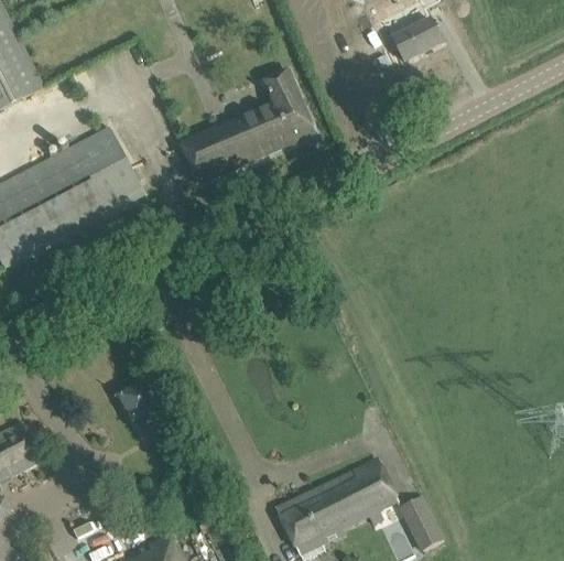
[(0,0),(0,111),(46,88),(2,0),(0,0)]
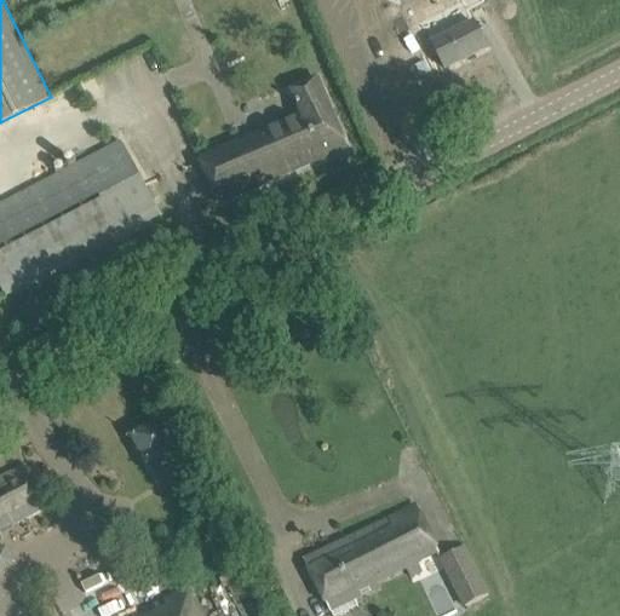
[(445,67),(487,45),(475,19),(455,30),(448,15),(438,19),(429,3),(412,11),(422,32),(426,29),(434,45),(445,67)]
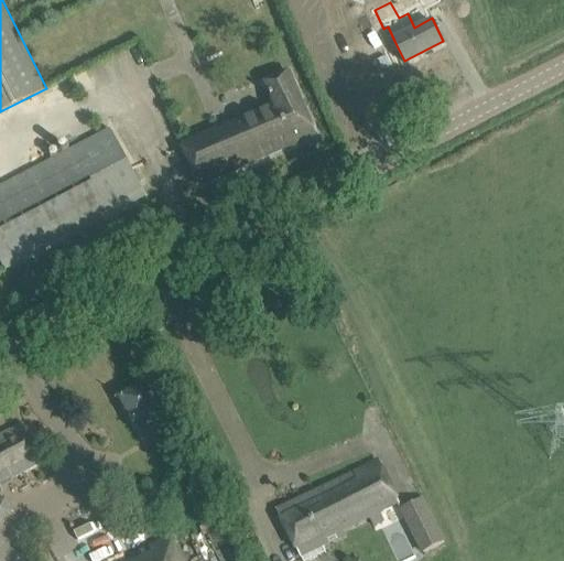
[(182,143),(198,183),(315,133),(289,71),(266,81),(275,104),(182,143)]
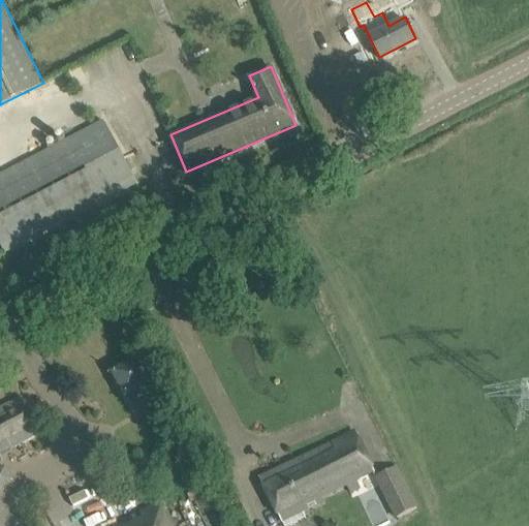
[(0,241),(5,250),(135,182),(102,118),(0,171),(0,241)]
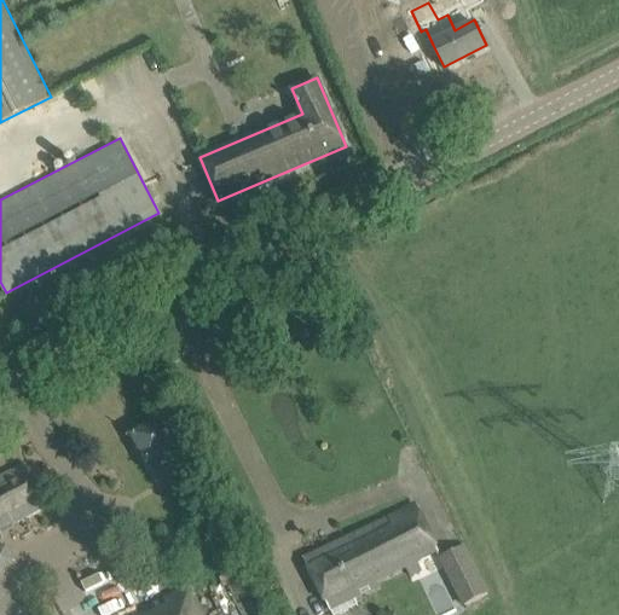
[(134,435),(158,479),(184,464),(160,421),(134,435)]
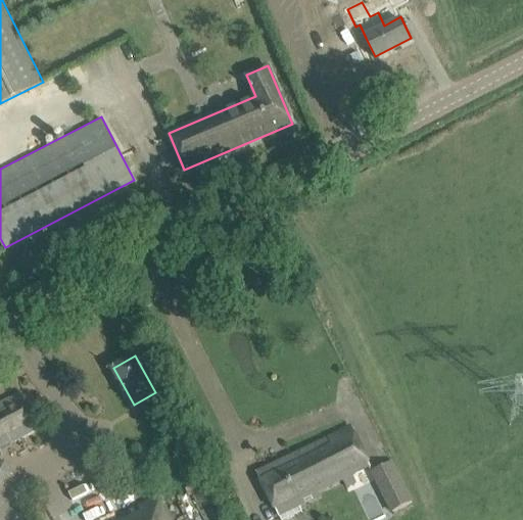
[(38,422),(22,391),(0,402),(0,447),(38,428),(36,423),(38,422)]
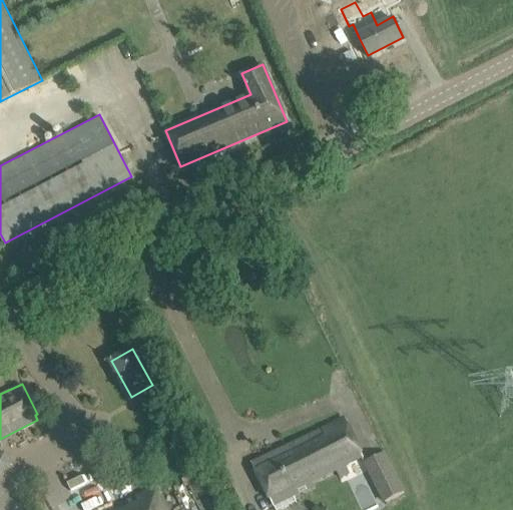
[(363,458),(352,435),(344,417),(251,462),(273,506),(313,486),(311,483),(363,458)]
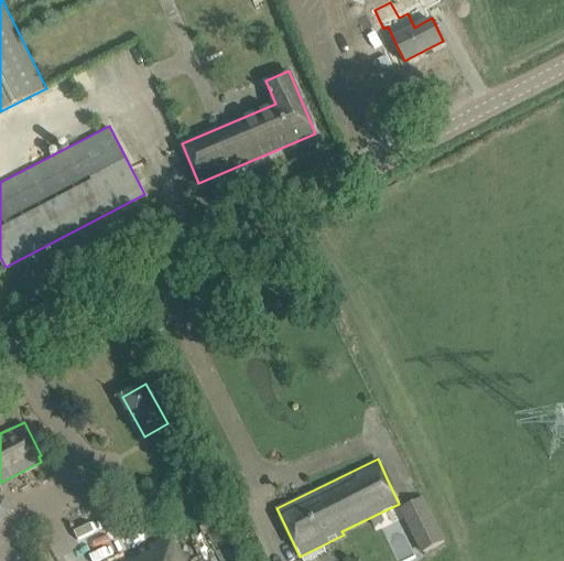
[(422,552),(447,539),(424,495),(399,508),(422,552)]
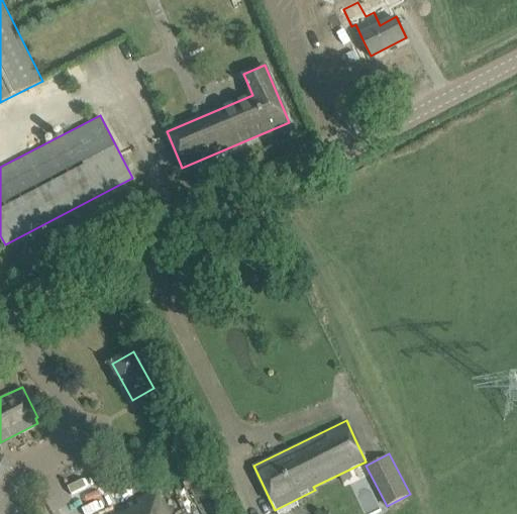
[(97,457),(41,493),(55,513),(93,513),(121,496),(97,457)]
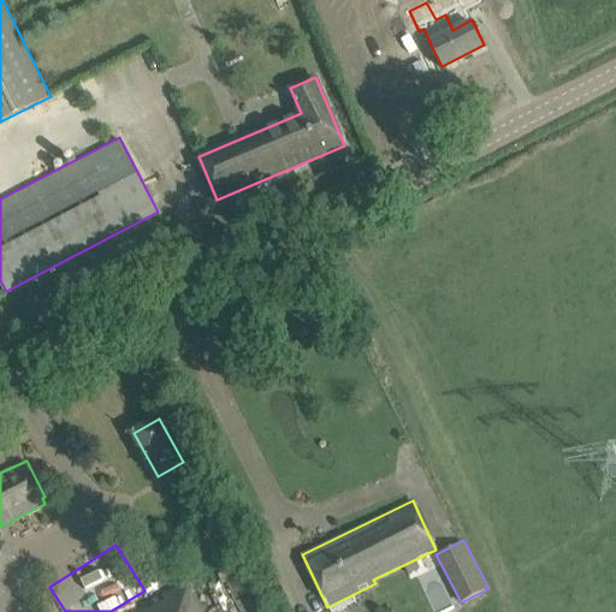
[(249,611),(235,571),(211,580),(221,611),(249,611)]
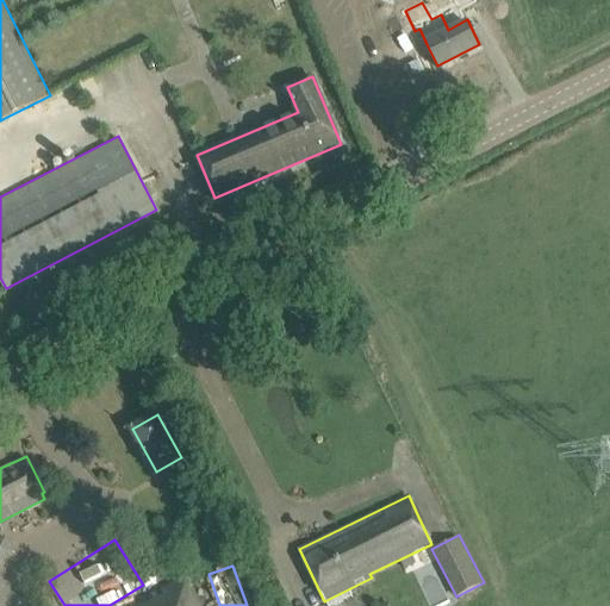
[(144,605),(200,605),(187,578),(163,589),(166,595),(144,605)]
